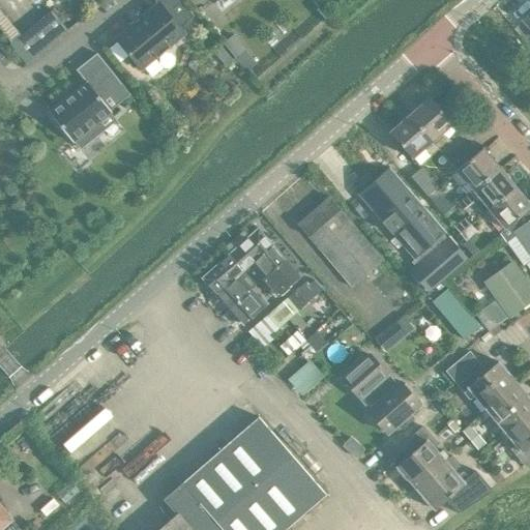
[(115,38),(141,70),(184,34),(179,28),(194,16),(180,0),(154,0),(157,3),(115,38)]
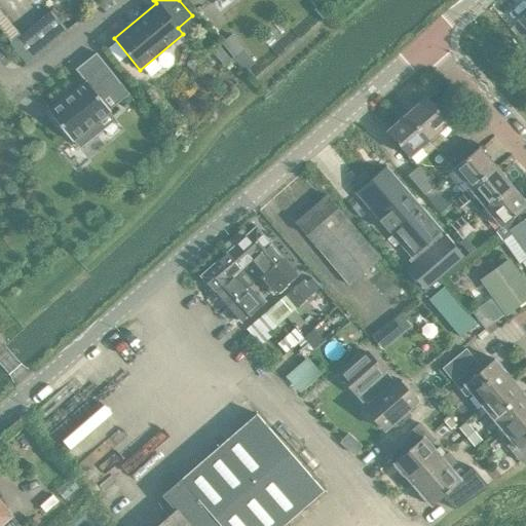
[(51,10),(43,16),(9,43),(26,64),(67,30),(51,10)]
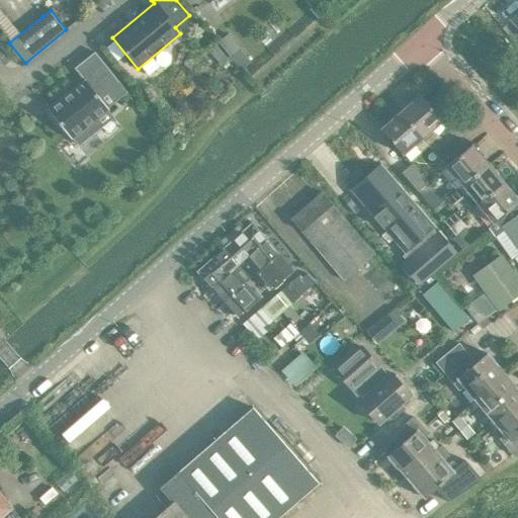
[(234,31),(223,38),(242,68),(253,60),(234,31)]
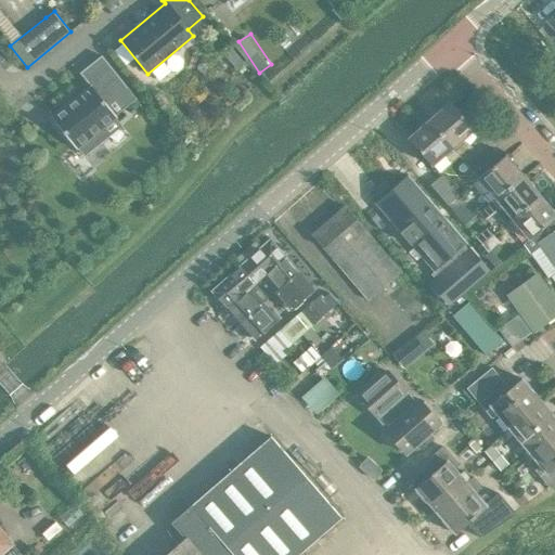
[(77,147),(85,155),(101,142),(94,134),(116,116),(106,104),(127,88),(101,56),(79,73),(90,87),(51,118),(76,149),(77,147)]
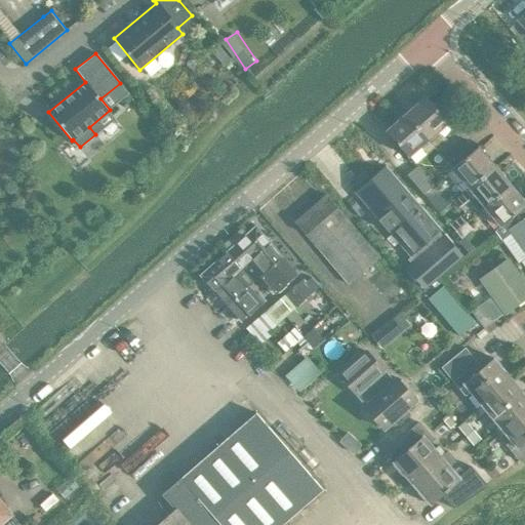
[(434,146),(441,139),(454,128),(425,96),(405,113),(434,146)]
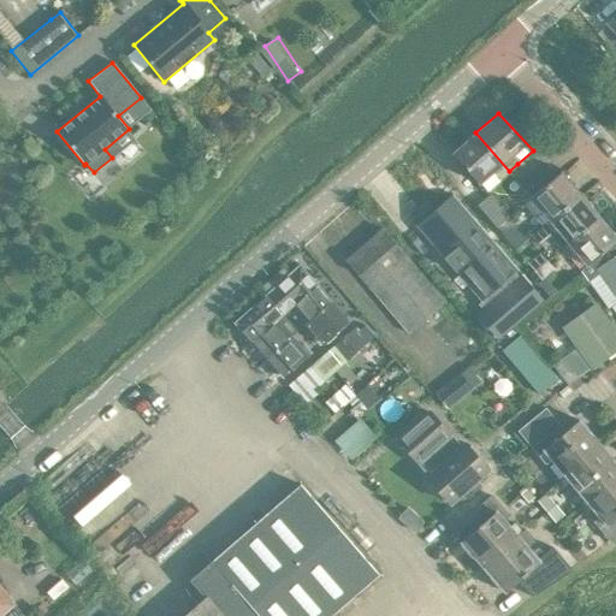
[(509,172),(475,132),(451,153),(480,185),(493,173),(499,179),(509,172)]
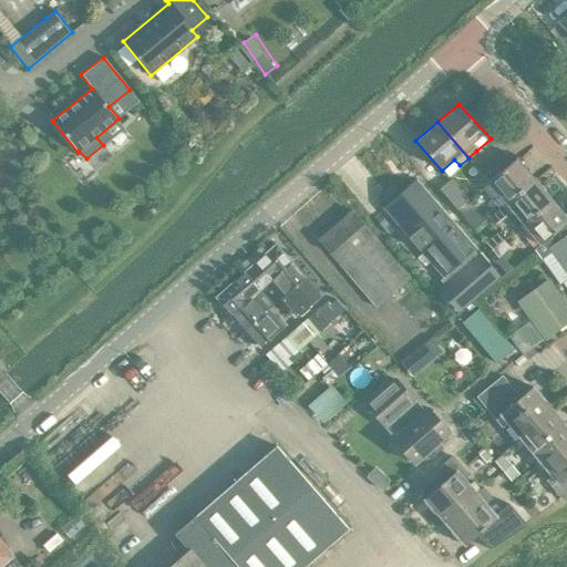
[(497,196),(504,205),(534,181),(516,158),(513,162),(504,151),(481,169),(490,181),(488,182),(498,195),(497,196)]
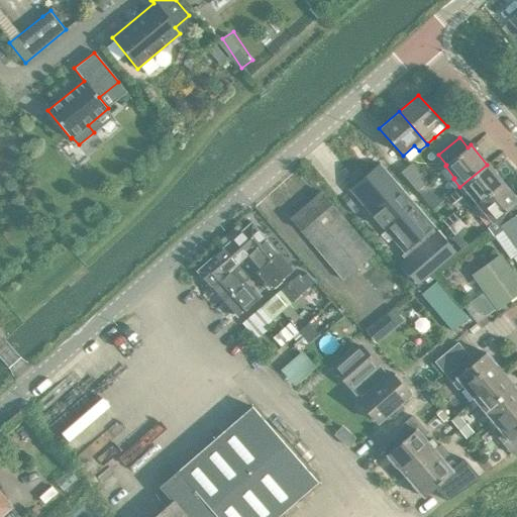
[(400,172),(417,190),(425,183),(409,164),(400,172)]
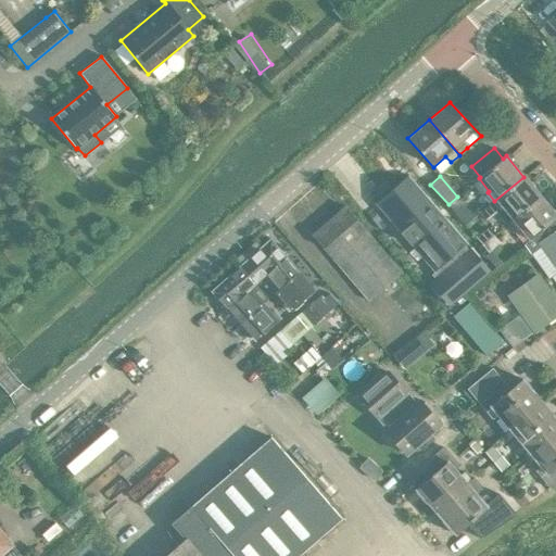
[(540,196),(523,177),(494,201),(480,213),(487,220),(501,210),(503,207),(510,218),(540,196)]
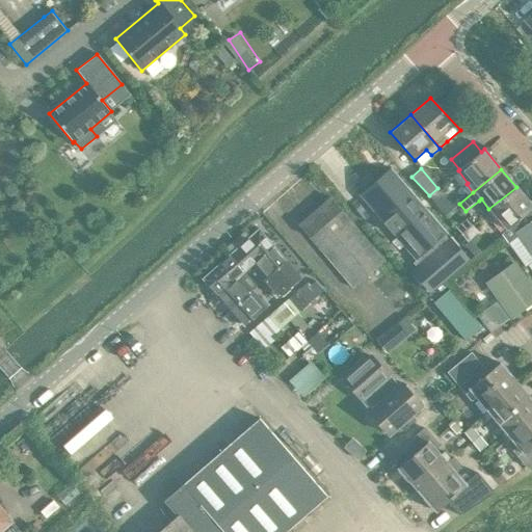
[(392,170),(369,189),(361,196),(416,260),(411,263),(417,268),(411,272),(428,293),(468,261),(451,240),(450,241),(446,236),(448,234),(392,170)]
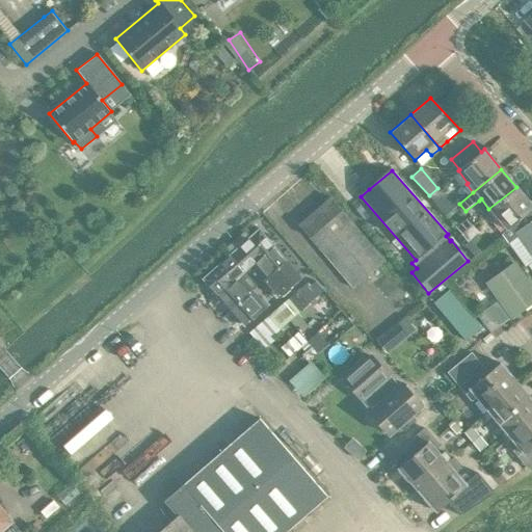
[(531,206),(516,187),(488,209),(488,210),(495,218),(497,217),(505,230),(531,206)]
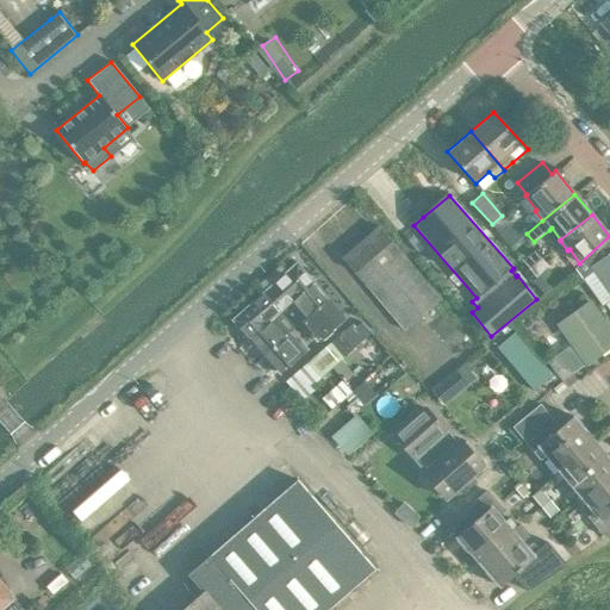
[(378,226),(343,256),(342,257),(404,328),(440,298),(378,226)]
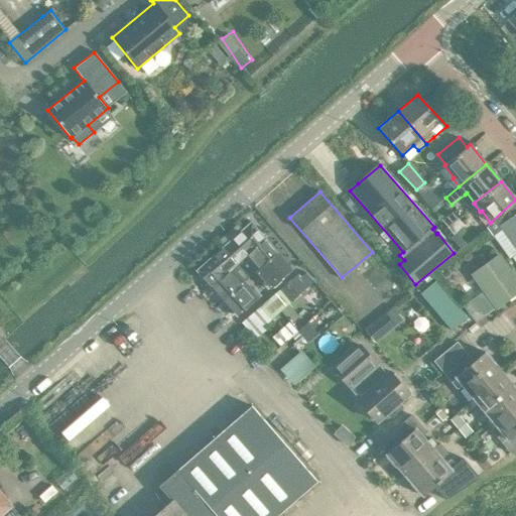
[(515,200),(490,223),(485,227),(508,258),(515,252),(515,200)]
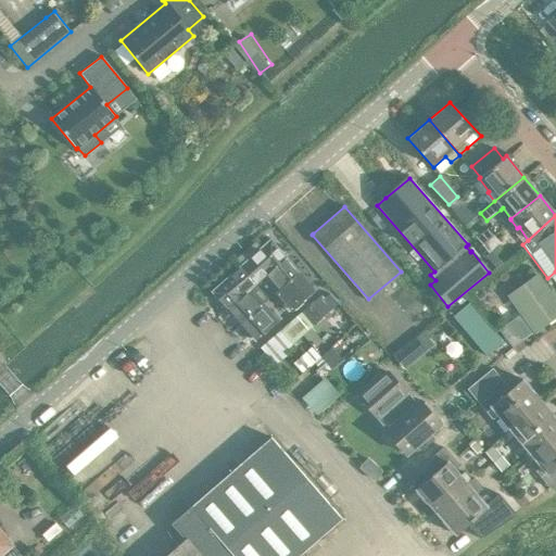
[(481,243),(492,234),(487,228),(476,237),(477,238),(481,243)]
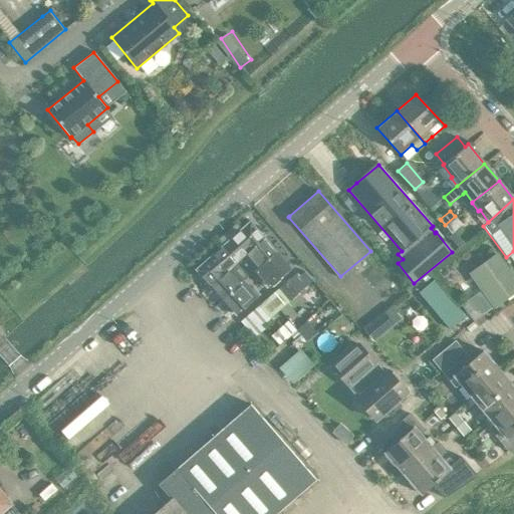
[(455,216),(445,225),(452,233),(462,225),(455,216)]
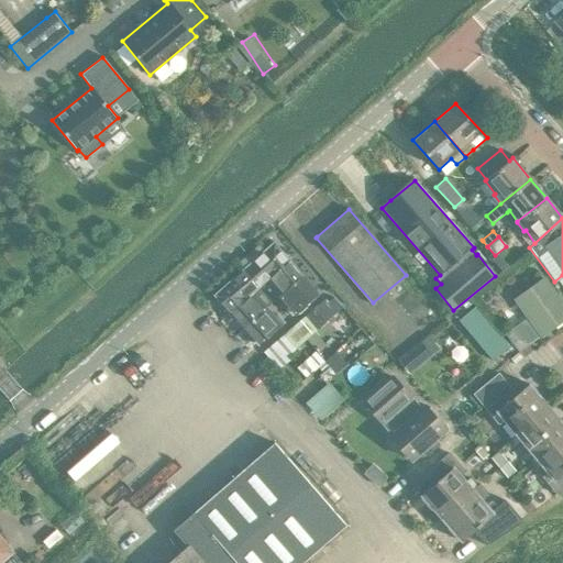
[(265,280),(288,260),(273,243),(264,251),(258,244),(238,262),(244,268),(243,269),(258,286),(265,279),(265,280)]
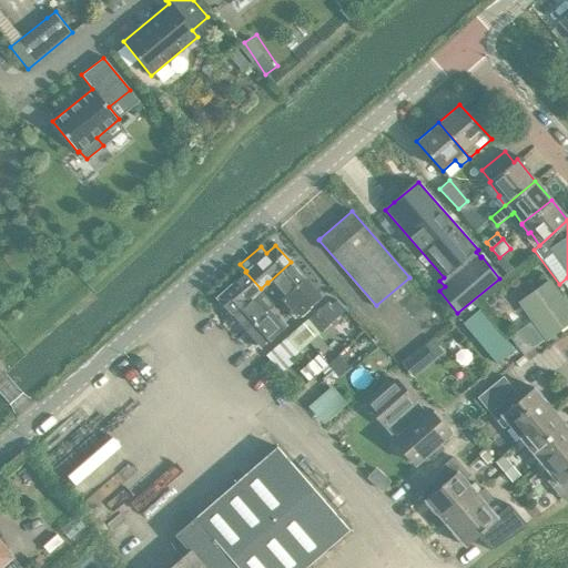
[(282,298),(305,279),(291,262),(267,283),(270,285),(264,291),(276,304),(282,298)]
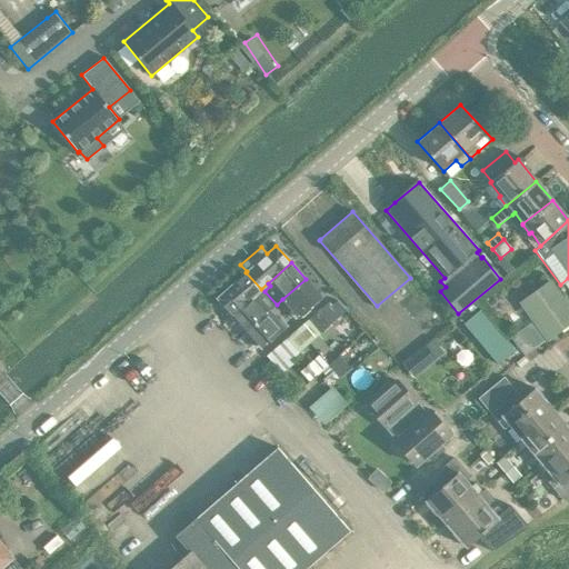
[(231,316),(255,295),(255,293),(261,289),(246,272),(216,298),(231,316)]
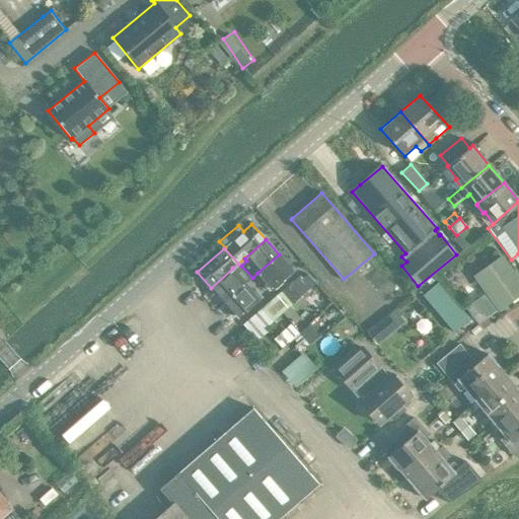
[(279,254),(257,273),(266,282),(263,285),(269,291),(272,289),(293,271),(279,254)]
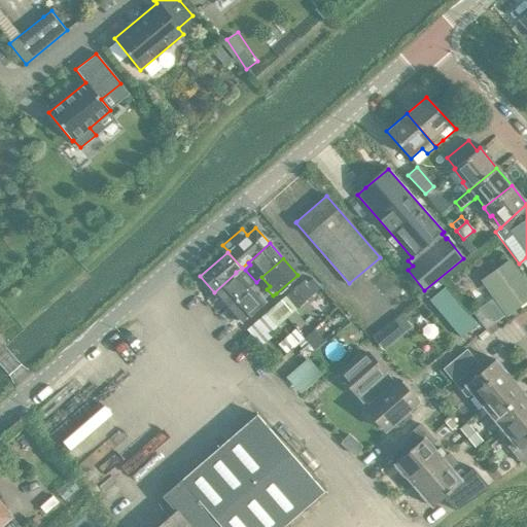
[(495,322),(516,308),(526,299),(526,286),(508,260),(483,279),(494,296),(483,305),(495,322)]
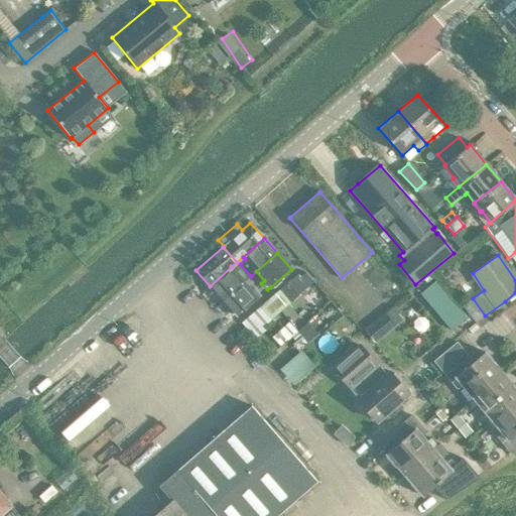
[(223,301),(245,281),(231,267),(210,286),(223,301)]
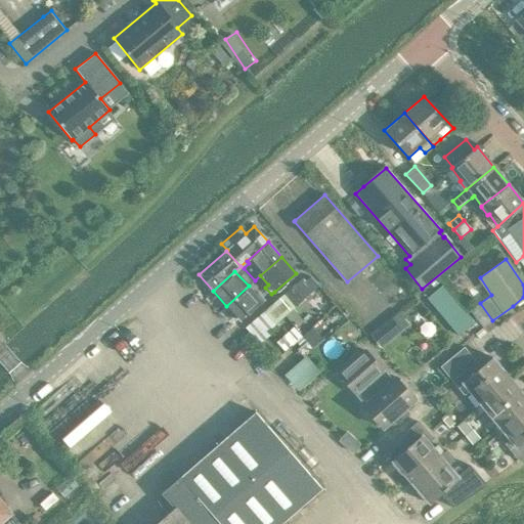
[(293,288),(303,299),(312,292),(302,279),(293,288)]
